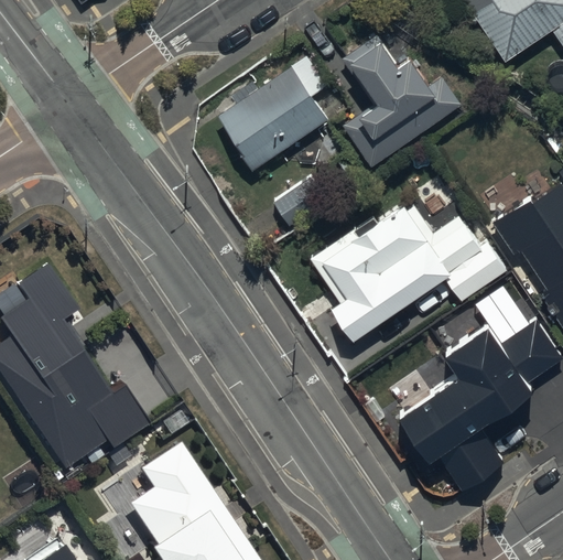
[(468,0),(508,58),(562,22),(562,0),(468,0)]
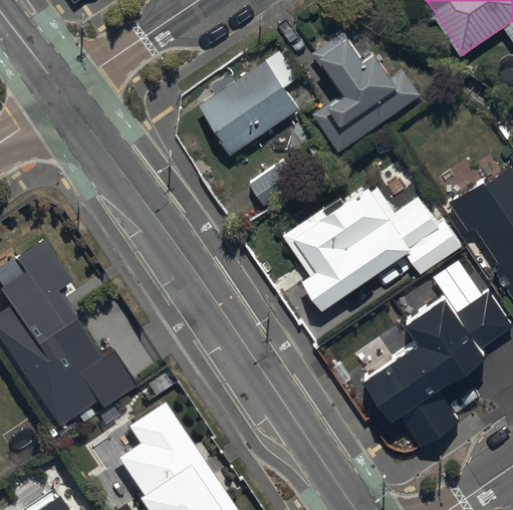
[(341,92),(314,112),(340,151),(411,102),(355,24),(313,53),(341,92)]
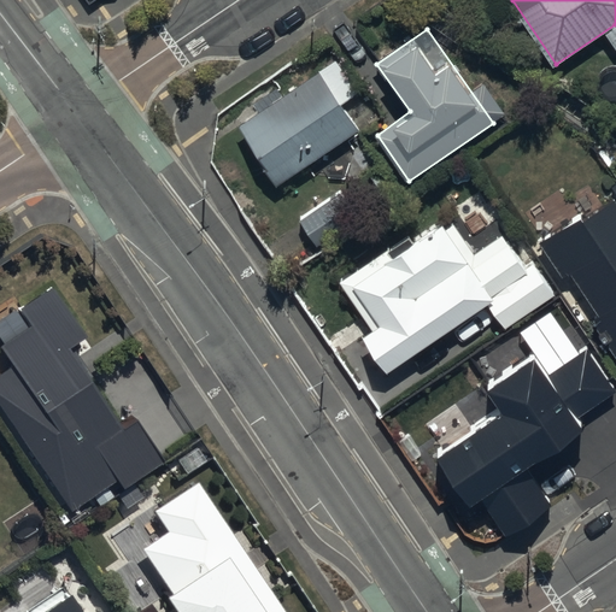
[(321,70),(238,125),(277,183),(361,128),(321,70)]
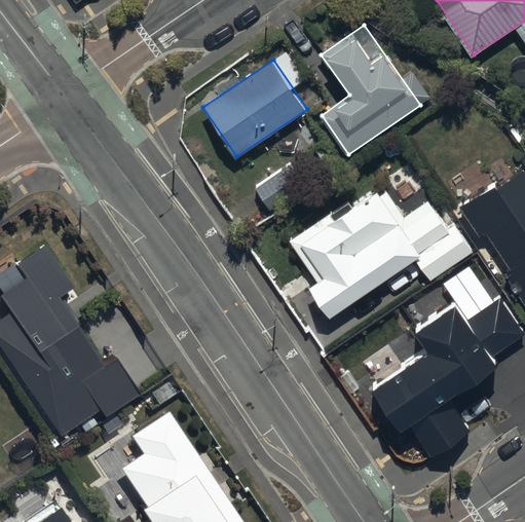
[(287,162),(255,184),(269,207),(302,186),(287,162)]
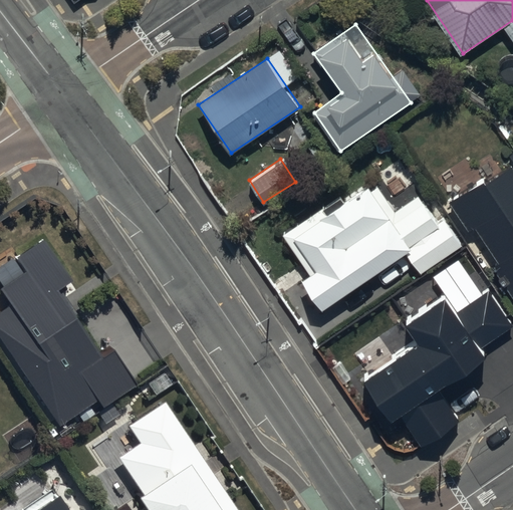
[(512,163),(454,203),(512,291),(512,163)]
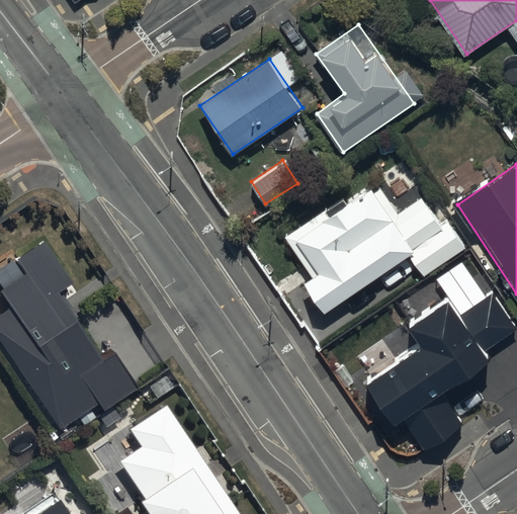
[(374,181),(286,240),(334,310),(410,258),(423,277),(462,251),(425,195),(397,215),(374,181)]
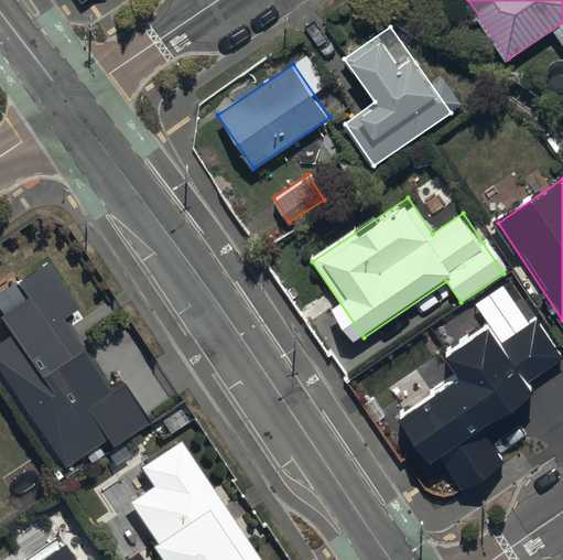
[(149,423),(43,264),(12,283),(21,298),(0,311),(0,314),(12,333),(0,340),(0,377),(67,477),(149,423)]
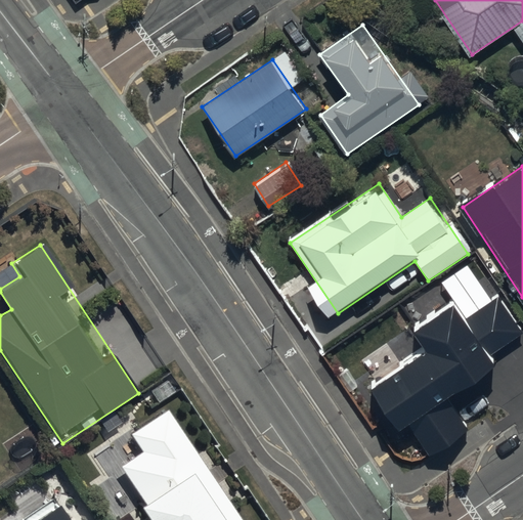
[(421,342),(367,378),(399,426),(407,421),(426,448),(466,422),(445,391),(493,359),(486,348),(520,326),(497,292),(465,314),(451,294),(407,322),(421,342)]
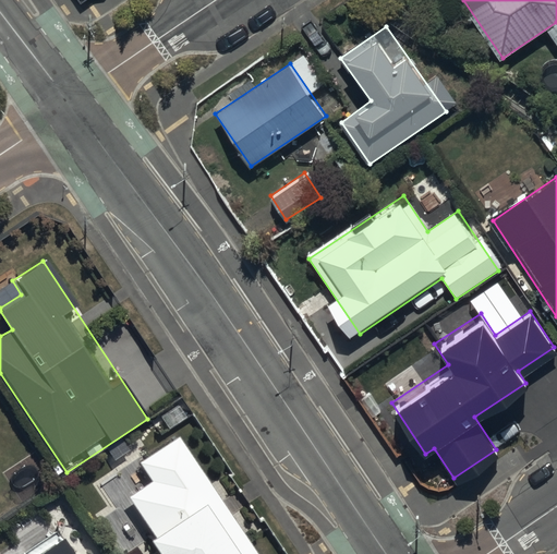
[(258,553),(179,436),(137,465),(149,482),(129,496),(167,553),(258,553)]
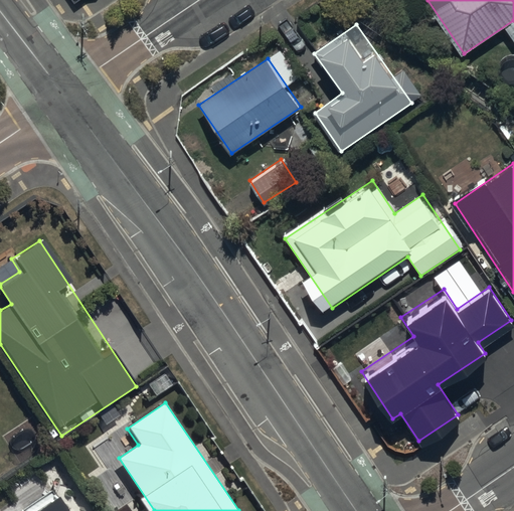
[(61,510),(51,495),(27,510),(61,510)]
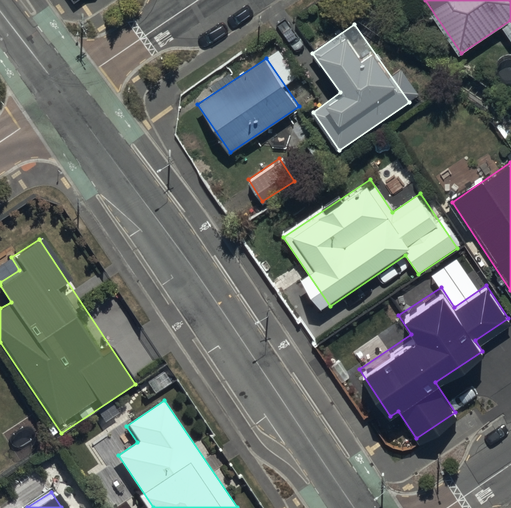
All buildings are outlined.
